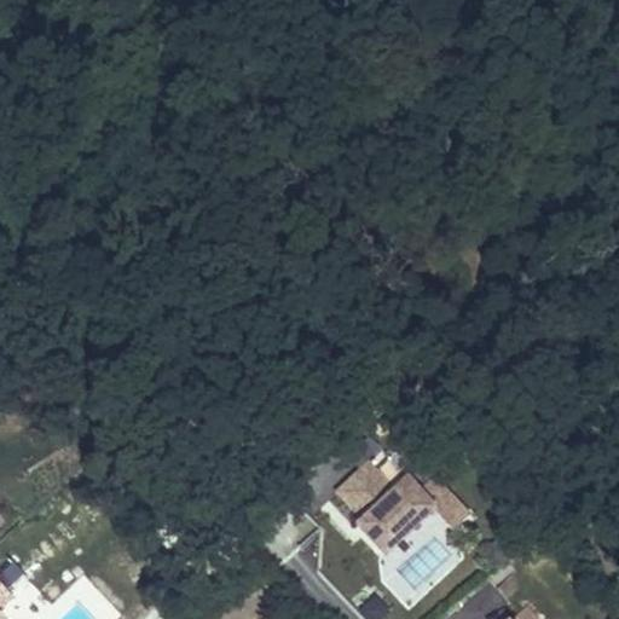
[(399,466),(389,478),(366,458),(330,499),(388,550),(435,497),(399,466)]
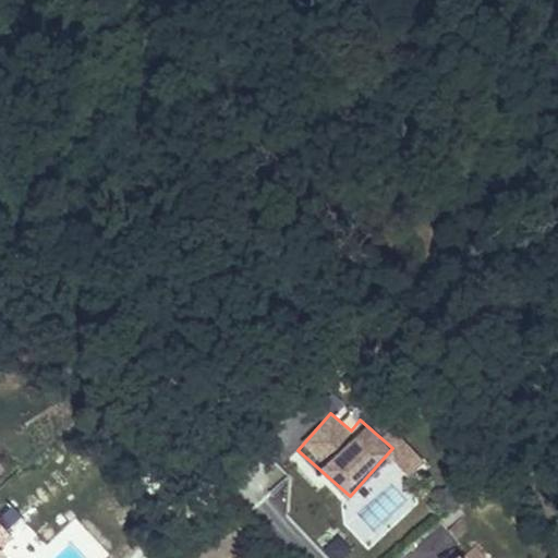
[(408,445),(392,463),(409,476),(423,458),(408,445)]
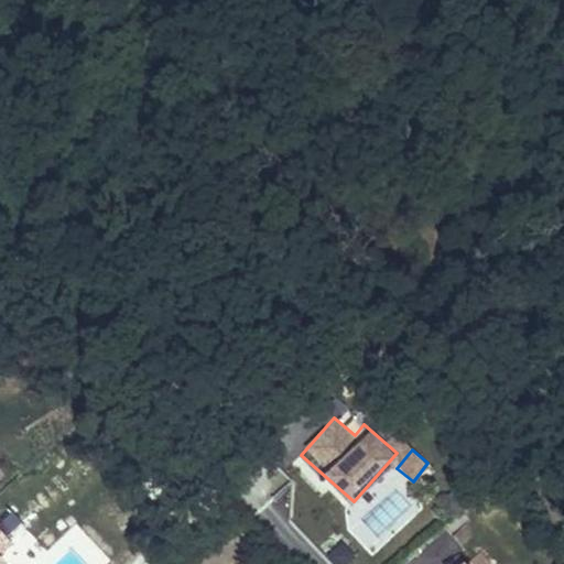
[(242,487),(258,508),(288,486),(272,465),(242,487)]
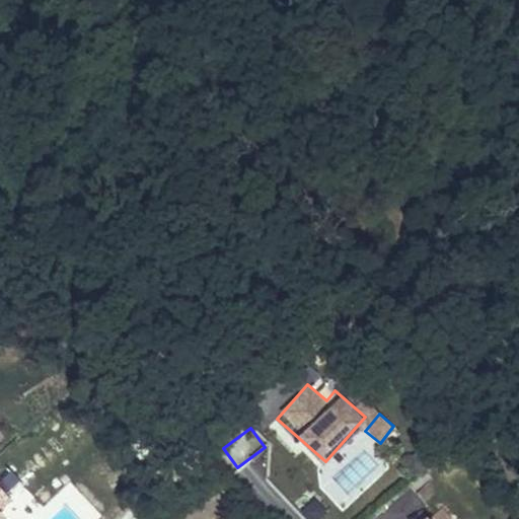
[(0,518),(0,517),(27,493),(3,465),(0,467),(0,518)]
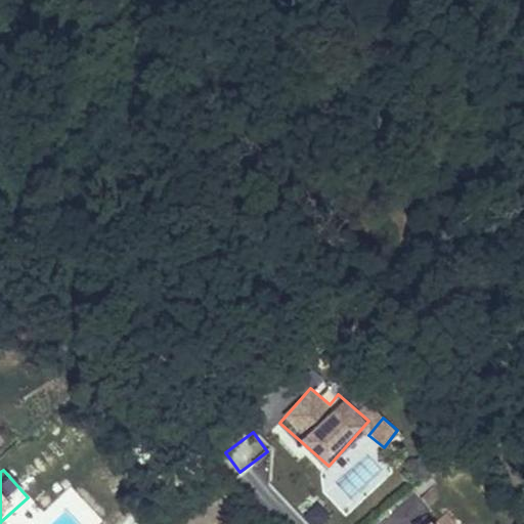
[(300,519),(306,523),(322,523),(331,514),(313,500),(300,519)]
